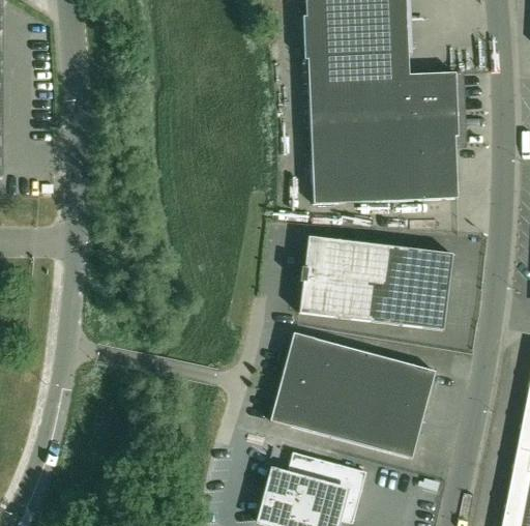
[(455,69),(409,71),(405,0),(304,0),(305,13),(301,13),(303,57),(306,57),(308,115),(457,110),(455,69)]
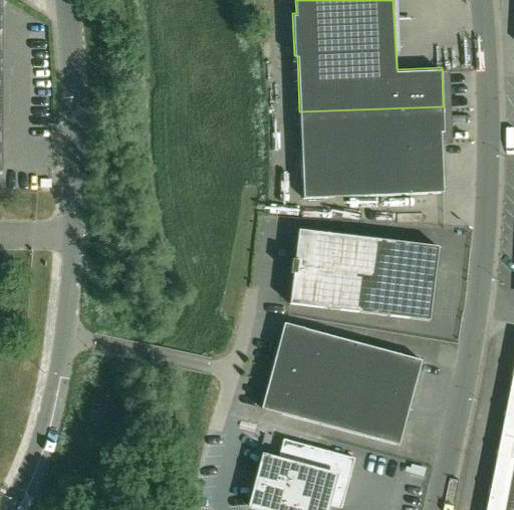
[(299,111),(303,196),(443,190),(441,130),(444,130),(443,106),(299,111)]
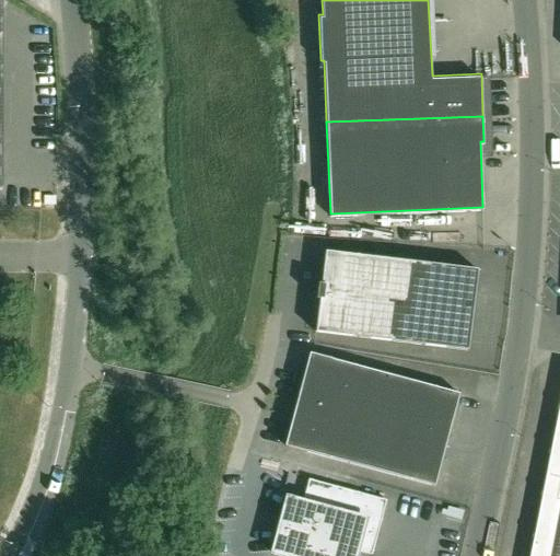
[(467,347),(477,266),(325,248),(322,280),(317,280),(315,296),(319,297),(315,328),(467,347)]
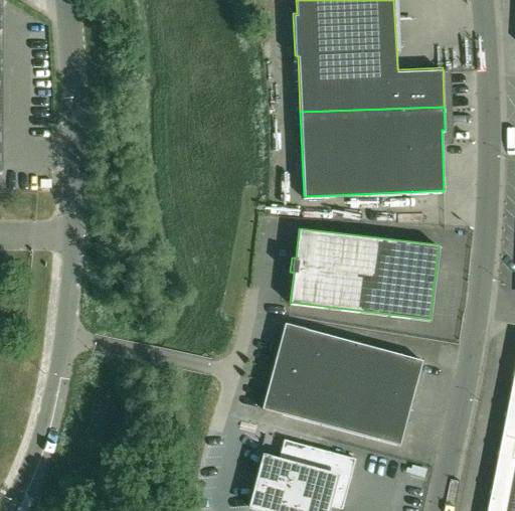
[(305,327),(285,321),(273,366),(275,366),(264,407),(284,412),(399,444),(421,358),(305,327)]
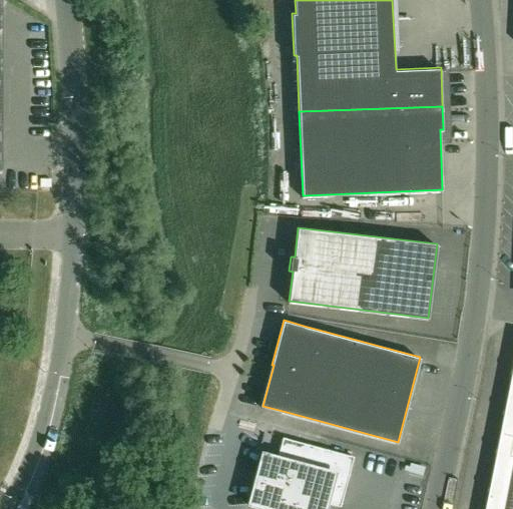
[(512,508),(512,375),(486,508),(512,508)]
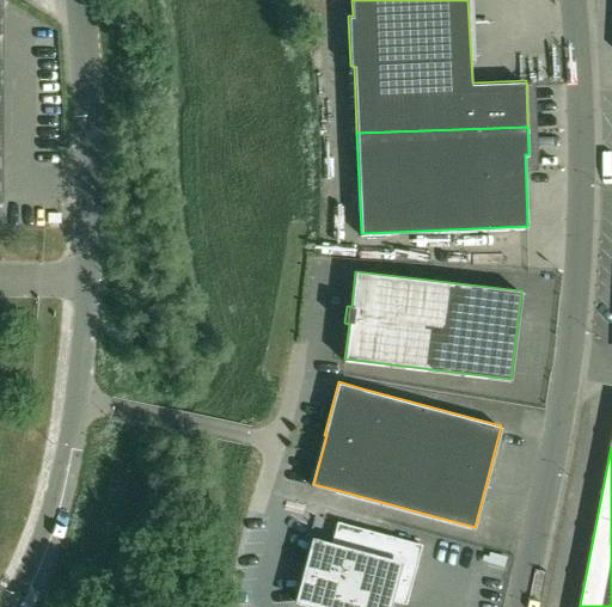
[(299,599),(328,606),(386,606),(390,598),(407,601),(422,543),(337,520),(330,544),(314,540),(316,539),(313,539),(297,599),(299,600),(299,599)]
